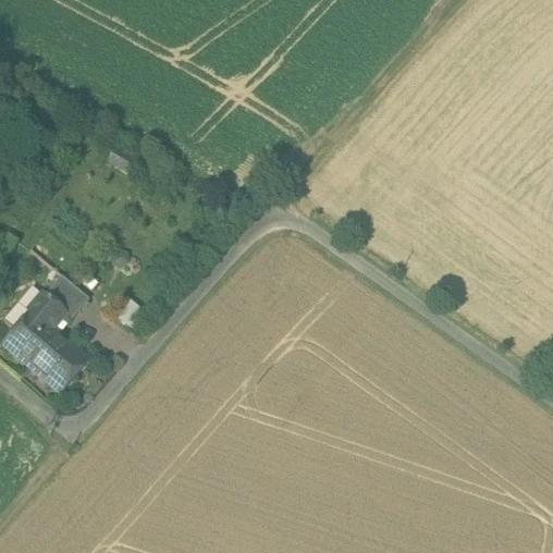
[(0,229),(0,258),(14,238),(0,229)]
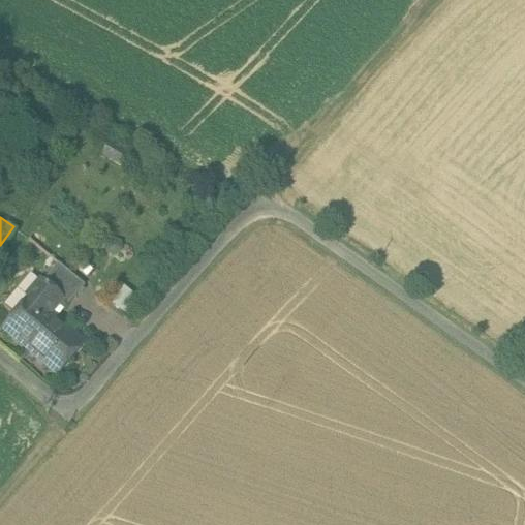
[(89,267),(80,258),(73,265),(83,273),(89,267)]
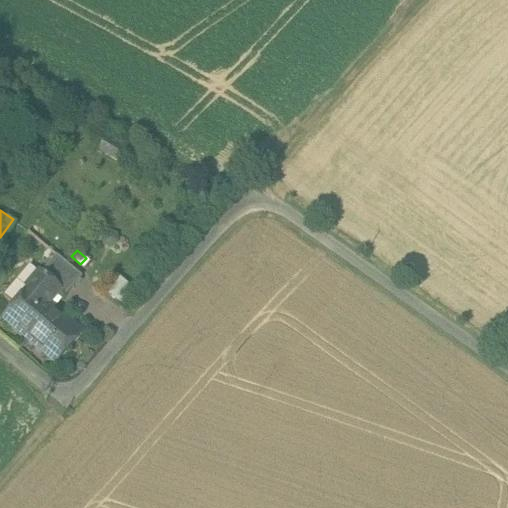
[(53,252),(44,262),(49,266),(57,256),(53,252)]
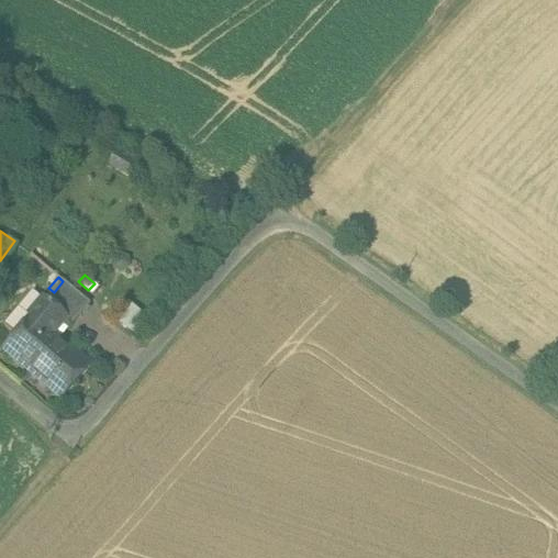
[(86,300),(63,281),(54,292),(48,288),(41,298),(62,314),(59,316),(67,323),(86,300)]
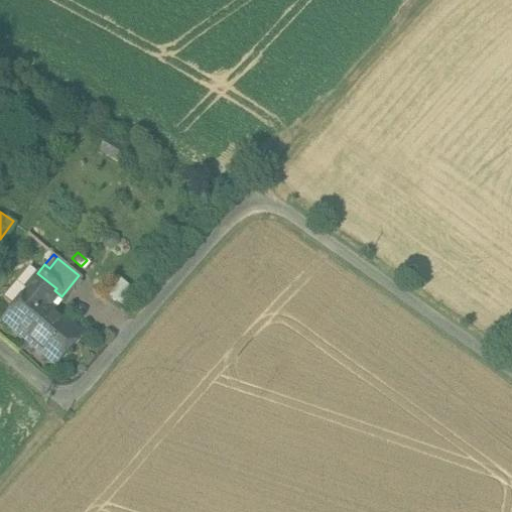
[(24,287),(23,288),(0,316),(0,318),(53,364),(54,363),(79,334),(43,303),(54,290),(56,288),(37,273),(24,287)]
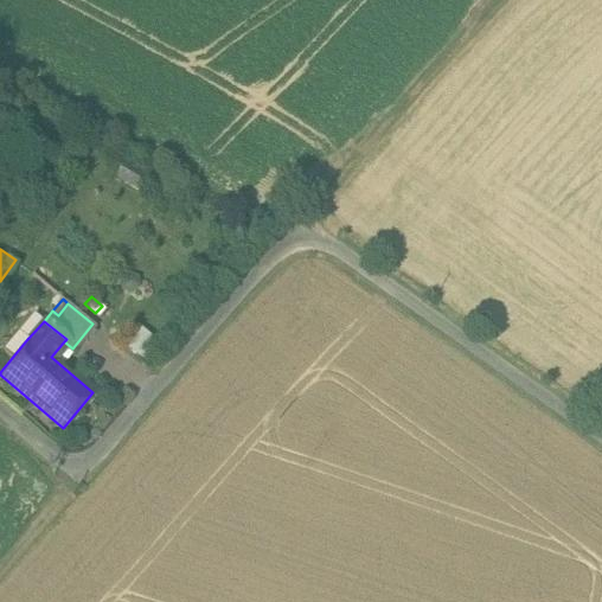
[(142,357),(158,339),(138,322),(122,340),(142,357)]
